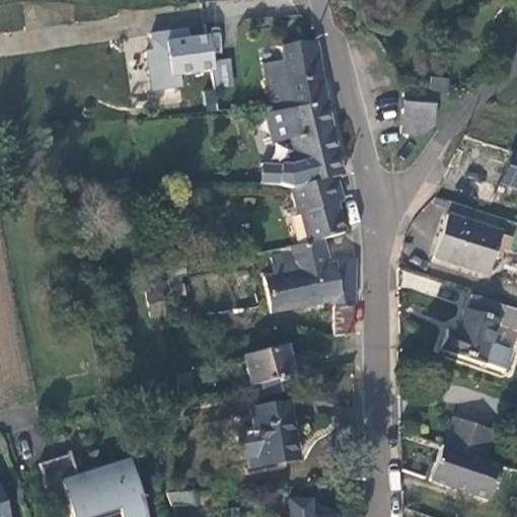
[(156,86),(154,37),(136,37),(138,86),(156,86)]
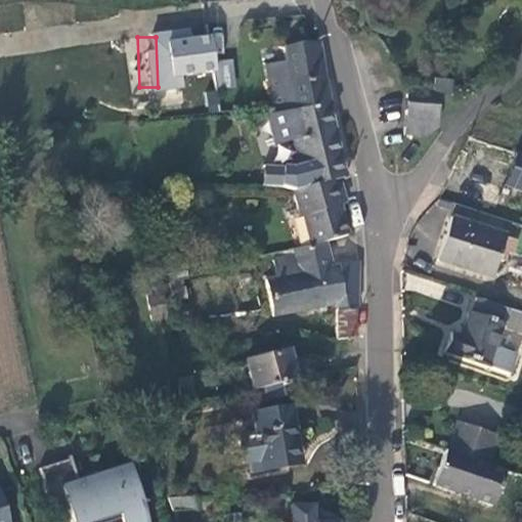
[(332,103),(324,60),(321,41),(286,46),(288,59),(268,62),(275,111),(332,103)]
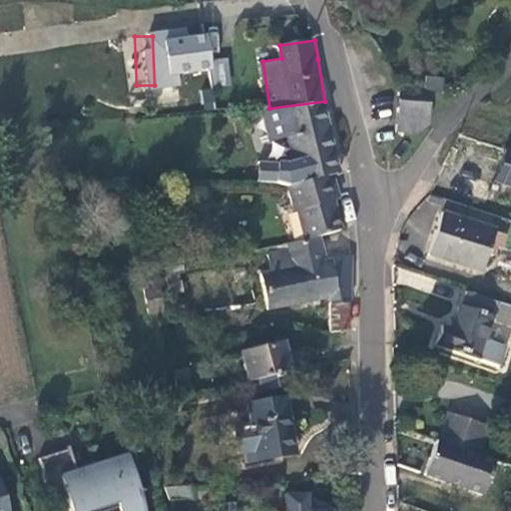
[(430,92),(400,90),(398,130),(418,131),(428,122),(430,92)]
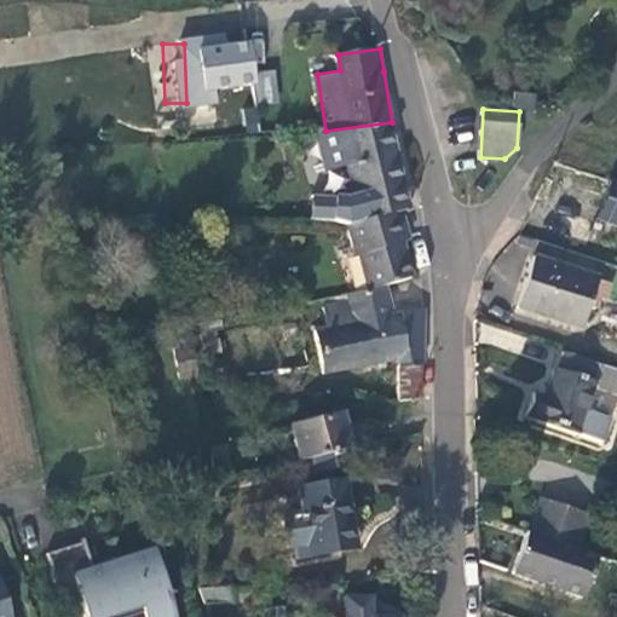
[(399,162),(395,139),(392,122),(326,131),(317,133),(328,169),(347,163),(363,219),(396,211),(396,212),(403,211),(410,208),(399,162)]
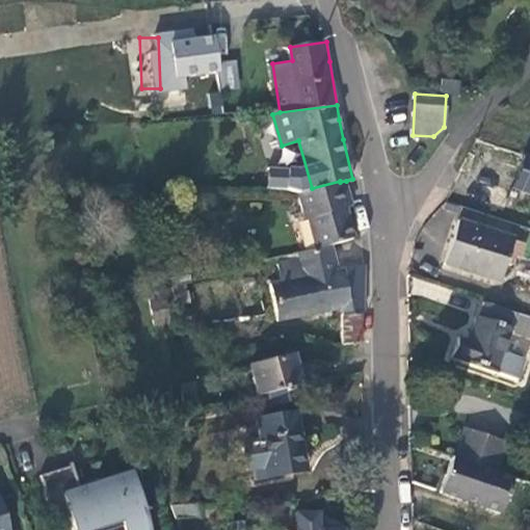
[(529,154),(526,153),(514,187),(529,192),(529,154)]
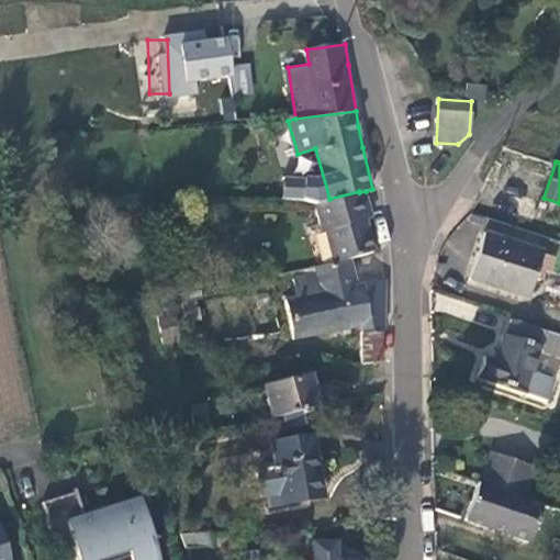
[(329,199),(317,202),(325,231),(327,230),(336,262),(351,258),(376,252),(366,219),(359,192),(359,191),(329,199)]
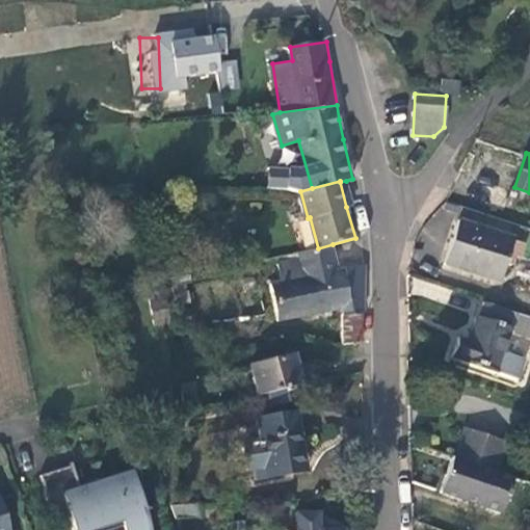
[(352,205),(346,181),(340,182),(346,207),(352,205)]
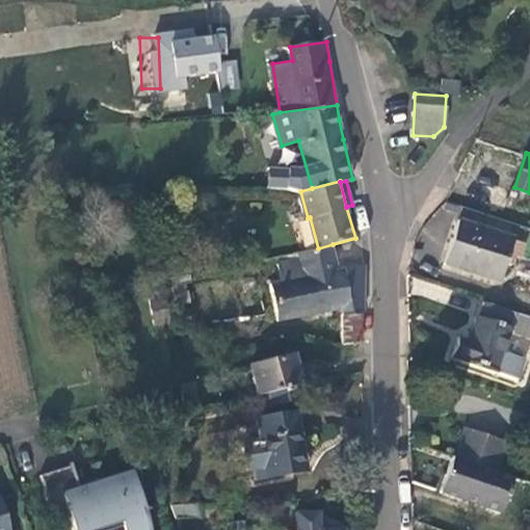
[(526,241),(460,219),(447,262),(501,280),(507,262),(513,264),(517,254),(522,256),(526,241)]
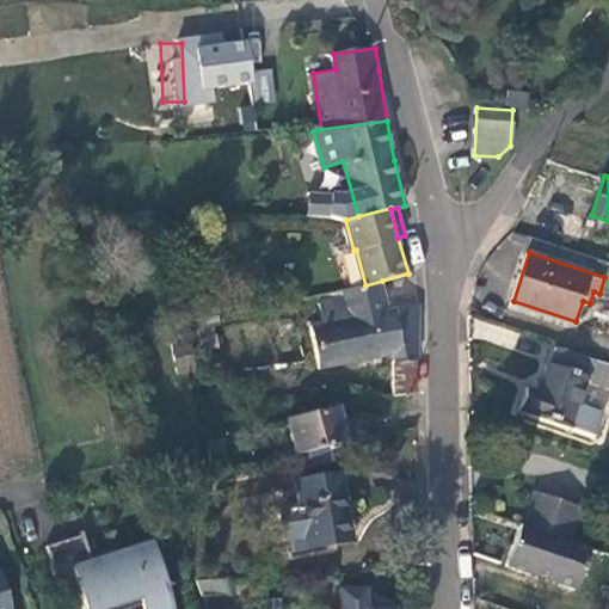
[(418,357),(420,305),(389,309),(382,281),(365,285),(345,290),(346,296),(321,302),(326,321),(313,325),(321,368),(394,352),(394,393),(418,391),(418,357)]
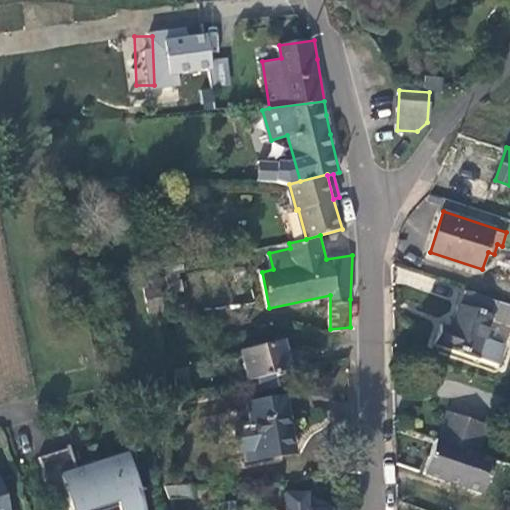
[(161,284),(146,286),(150,312),(166,309),(161,284)]
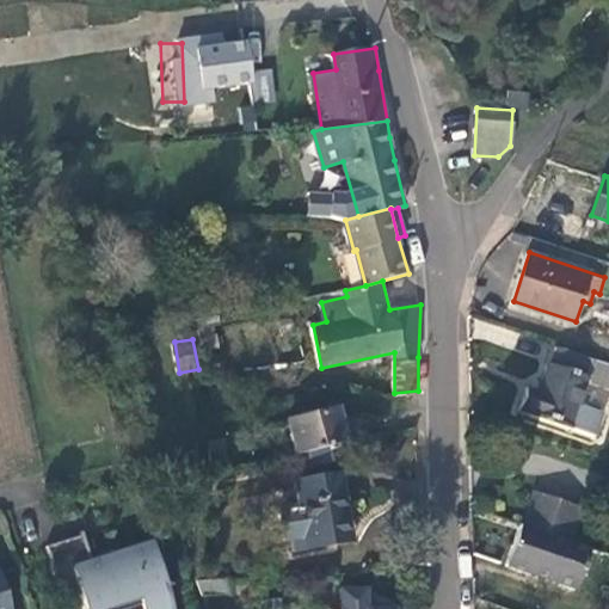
[(608,362),(558,345),(551,364),(548,363),(539,391),(528,387),(521,410),(597,435),(604,411),(580,403),(588,380),(608,386),(608,362)]
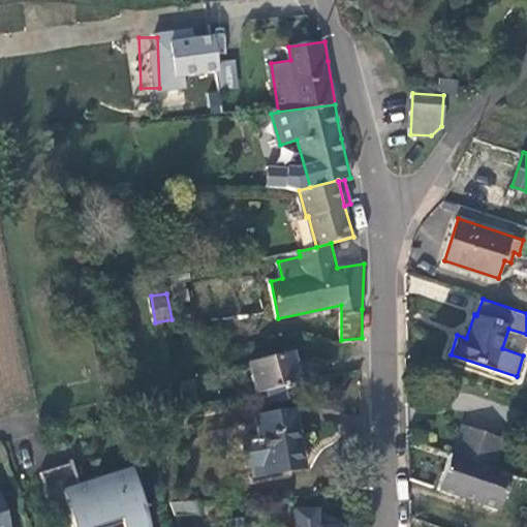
[(292,352),(249,363),(257,392),(266,391),(292,383),(300,382),(292,352)]
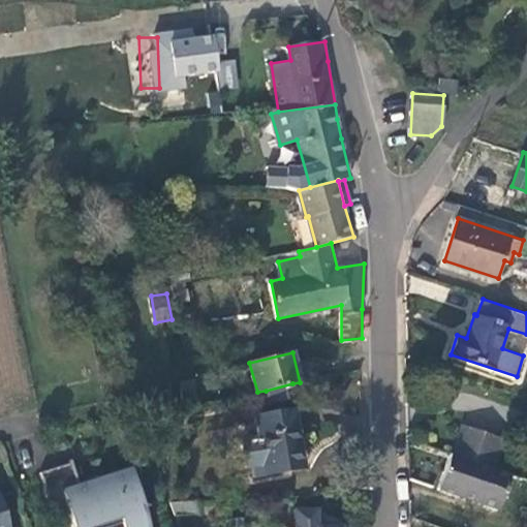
[(196,380),(182,381),(184,405),(197,403),(196,380)]
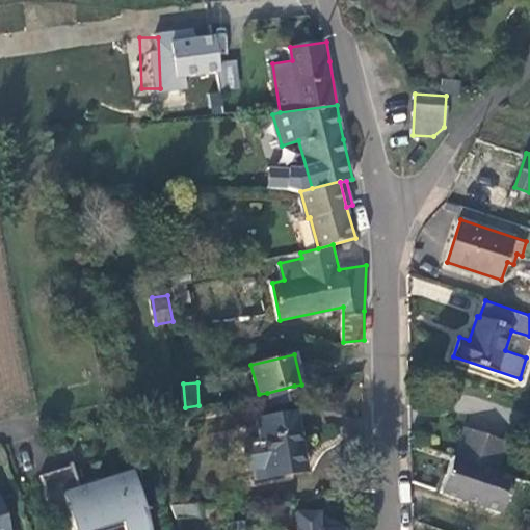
[(297,399),(294,386),(267,393),(269,403),(297,399)]
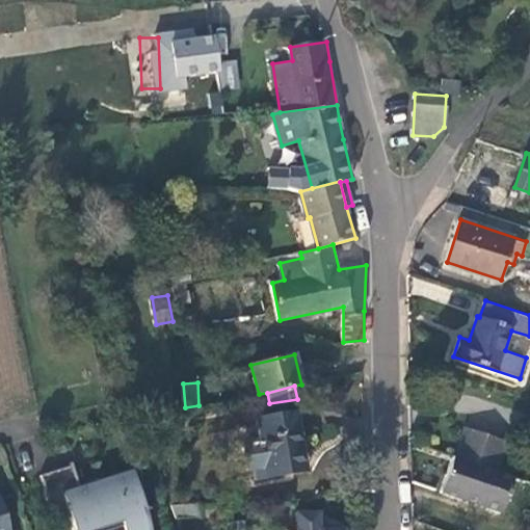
[(257,479),(285,474),(283,464),(306,460),(297,411),(257,418),(261,439),(242,442),(247,469),(255,468),(257,479)]
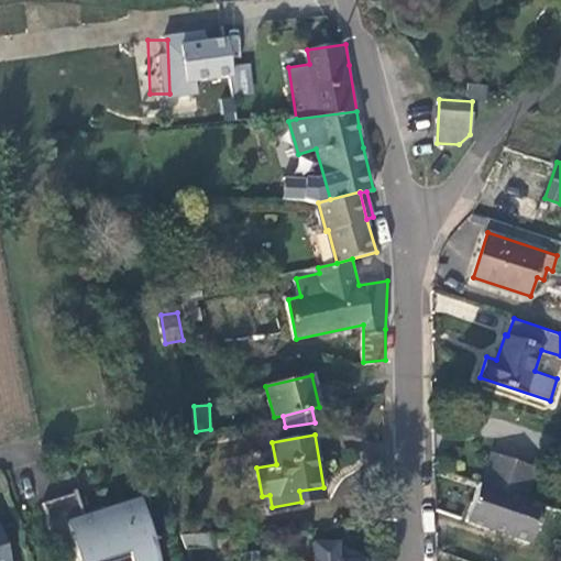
[(495,453),(484,483),(528,498),(539,469),(495,453)]
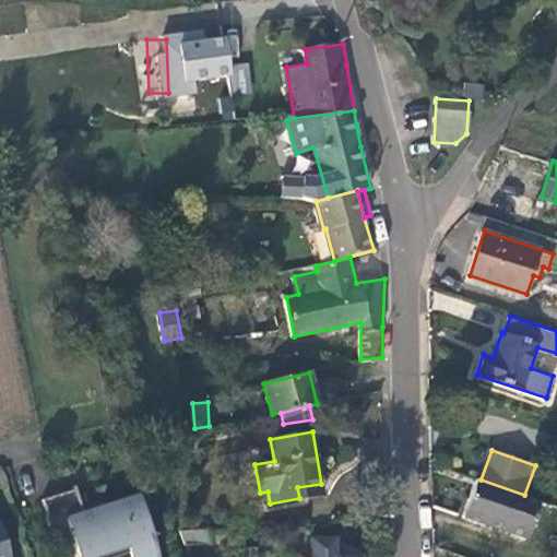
[(481,480),(478,480),(465,514),(529,537),(541,501),(481,480)]
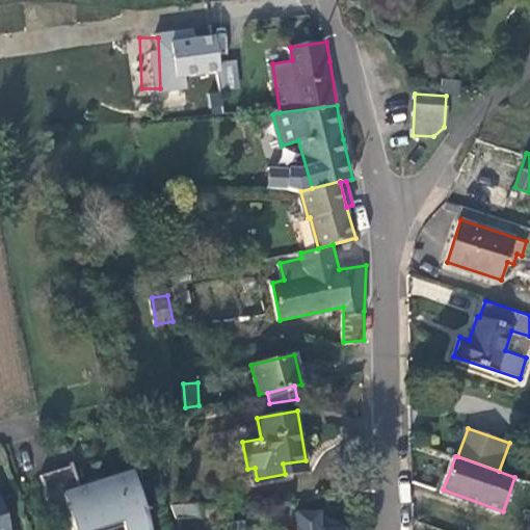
[(283,464),(285,474),(308,470),(306,460),(283,464)]
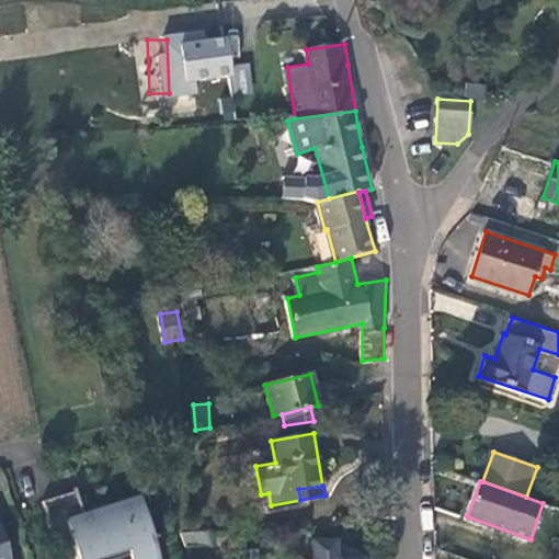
[(155,539),(141,498),(86,515),(77,487),(75,488),(75,491),(43,500),(57,545),(73,539),(79,558),(93,558),(129,548),(133,558),(158,558),(152,540),(155,539)]
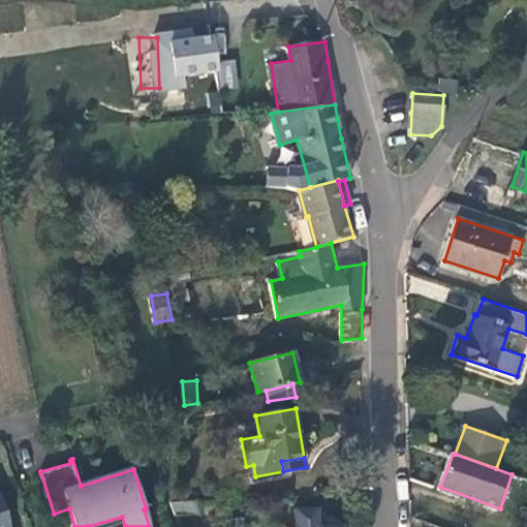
[(0,526),(9,526),(0,496),(0,526)]
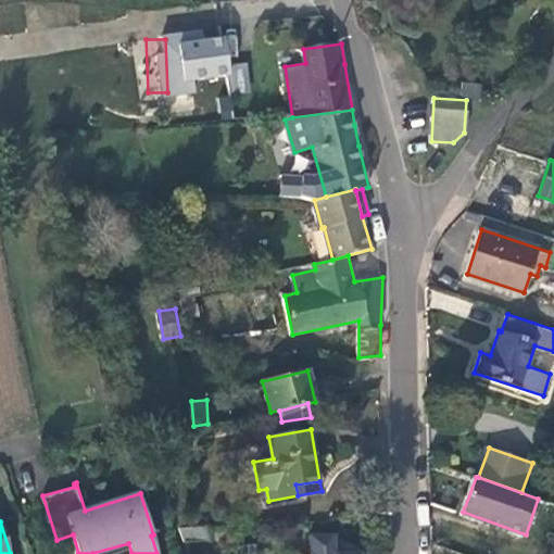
[(211,539),(210,525),(181,527),(186,541),(211,539)]
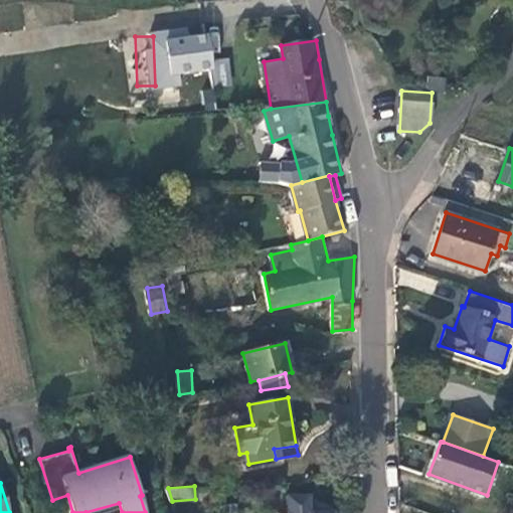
[(288,512),(333,512),(334,512),(309,512),(309,496),(289,497),(288,512)]
